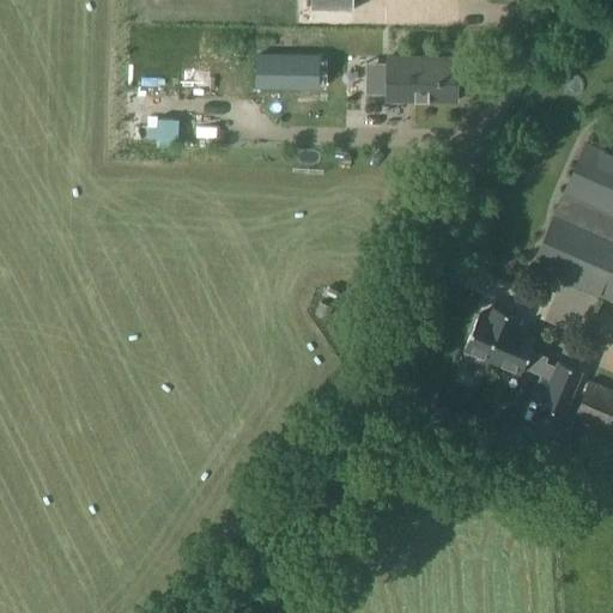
[(105,0),(105,11),(132,12),(131,0),(105,0)]
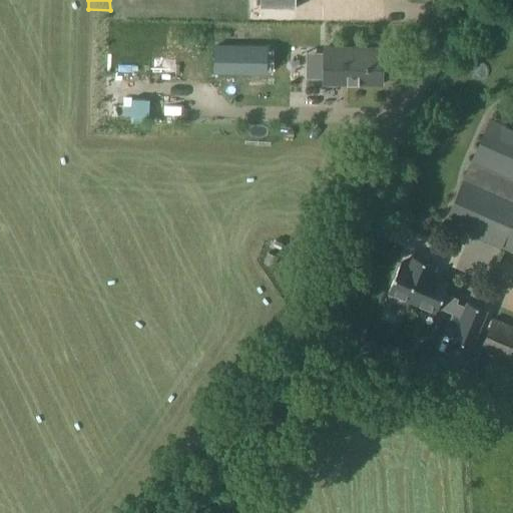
[(240,0),(241,21),(287,21),(287,6),(308,6),(308,0),(240,0)]
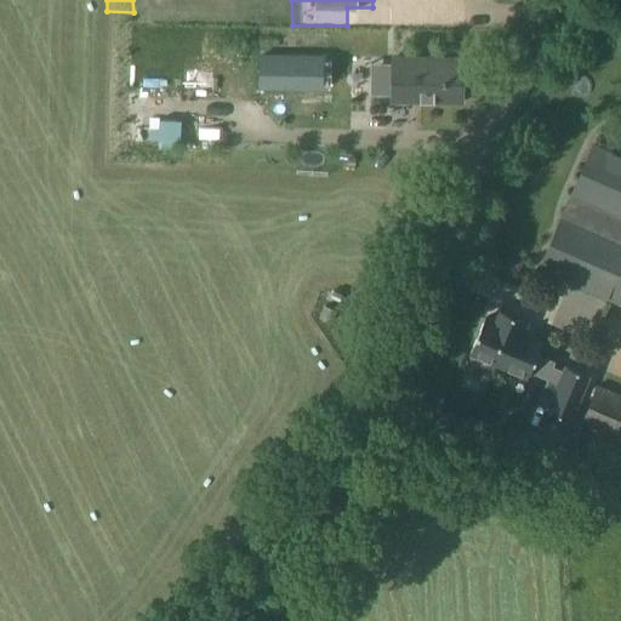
[(319,55),(265,55),(265,77),(320,78),(319,55)]
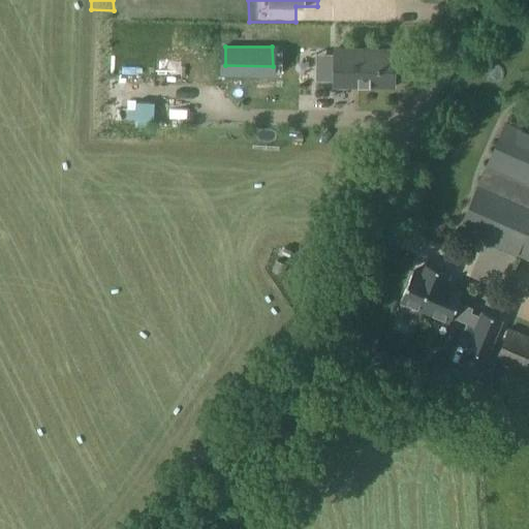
[(335,86),(394,88),(395,52),(336,51),(335,86)]
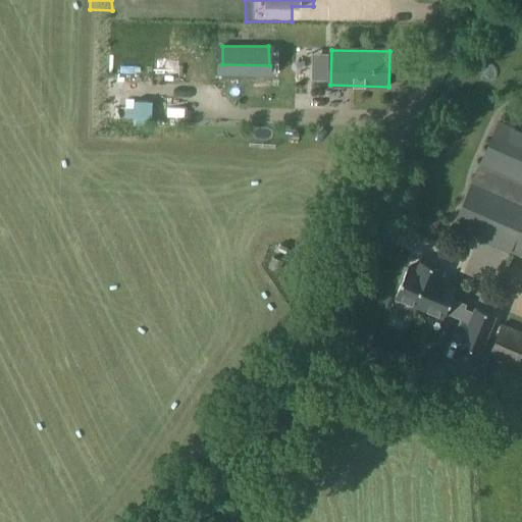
[(521,132),(500,122),(454,226),(521,256),(521,132)]
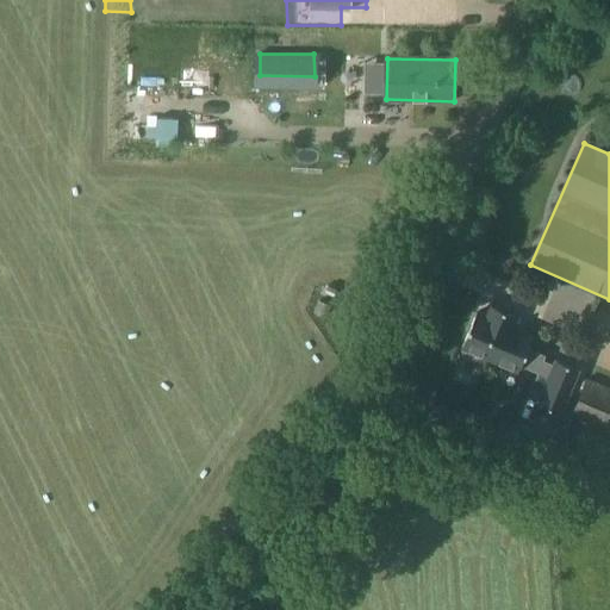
[(312,312),(327,318),(331,306),(318,300),(312,312)]
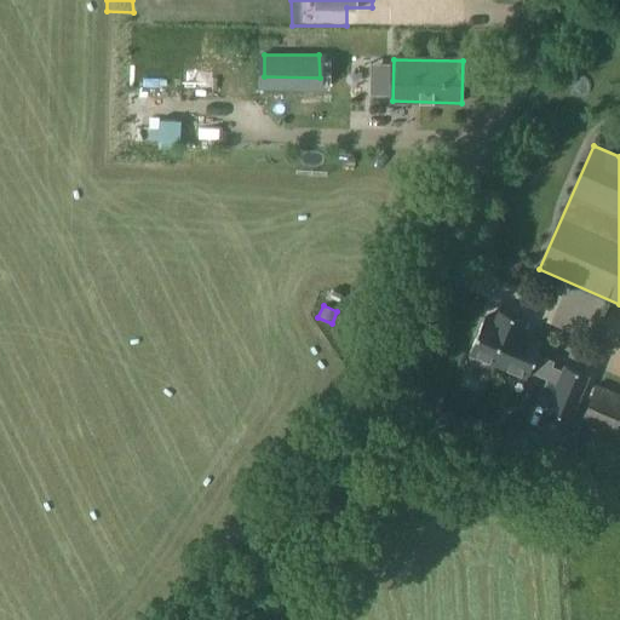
[(484,317),(469,352),(527,377),(528,372),(546,379),(544,385),(555,390),(546,409),(569,419),(587,375),(566,366),(563,371),(552,366),(554,361),(537,354),(541,342),(521,333),(526,322),(498,309),(493,321),(484,317)]
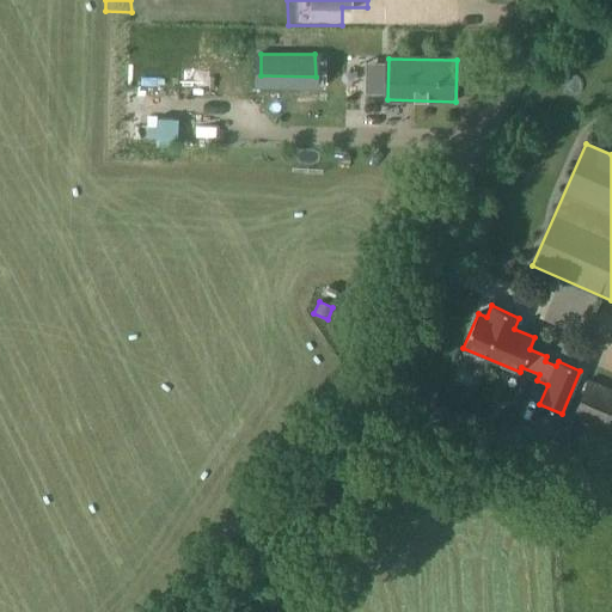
[(611,390),(588,379),(571,420),(611,438),(611,390)]
